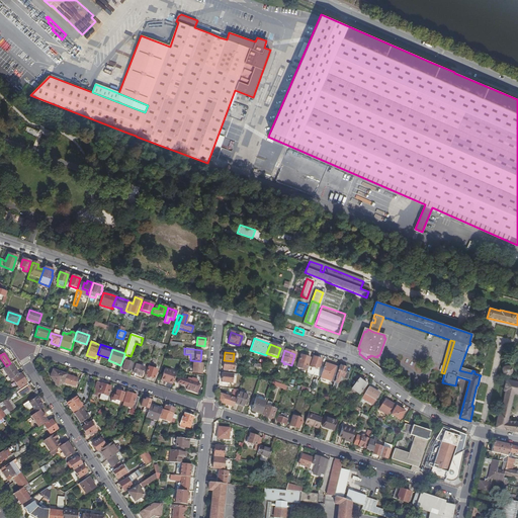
[(309,359),(299,355),(295,368),(305,371),(309,359)]
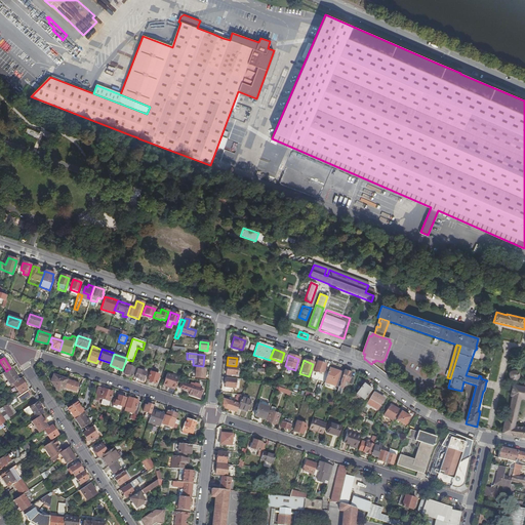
[(325,365),(317,362),(314,373),(322,376),(325,365)]
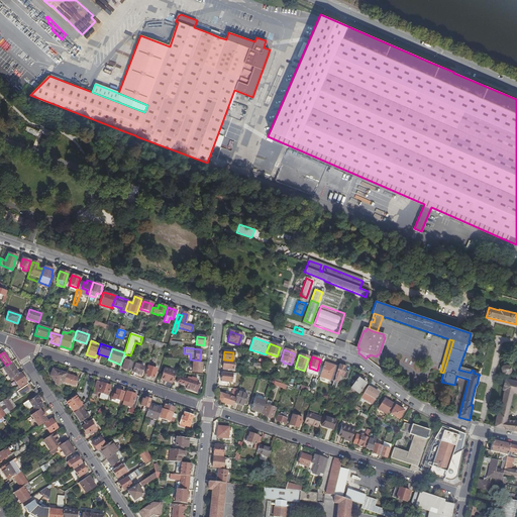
[(132,363),(124,359),(121,369),(129,371),(132,363)]
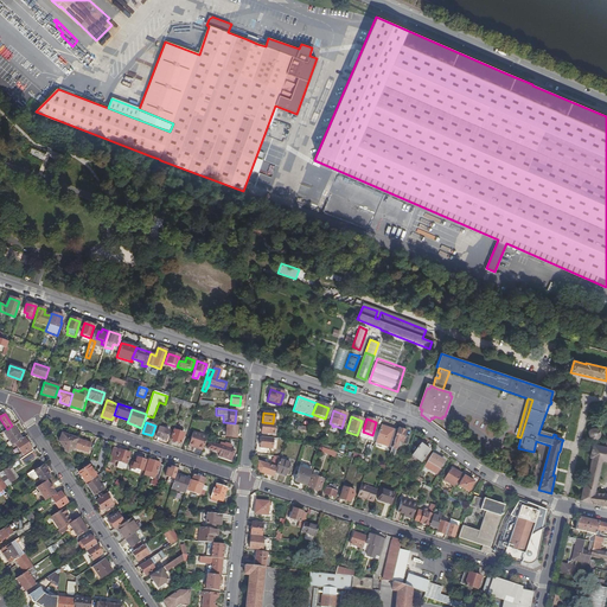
[(273,423),(262,422),(261,433),(273,434),(274,423),(273,423)]
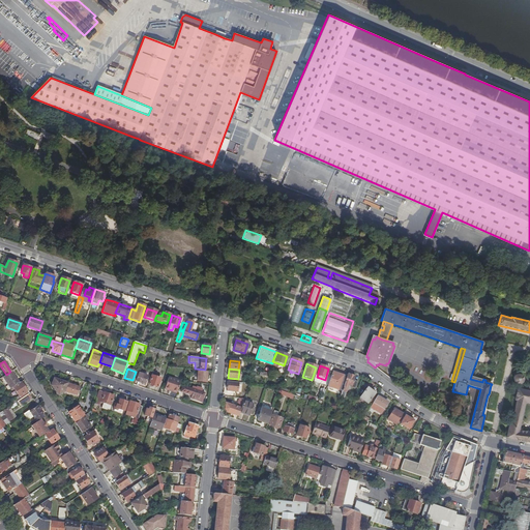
[(6,375),(3,377),(10,387),(19,381),(11,371),(10,372),(6,375)]
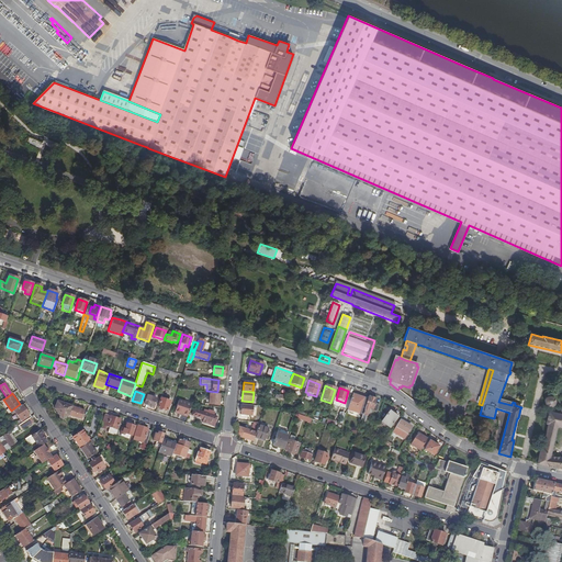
[(156,398),(147,395),(144,404),(153,407),(156,398)]
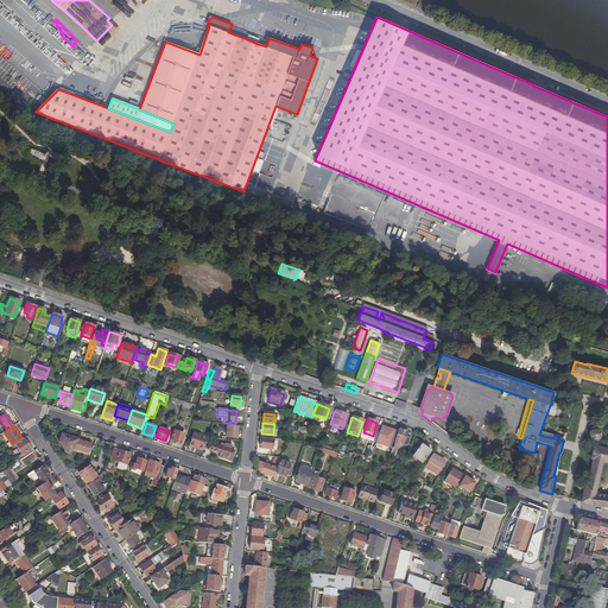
[(236,428),(226,428),(225,438),(235,438),(236,428)]
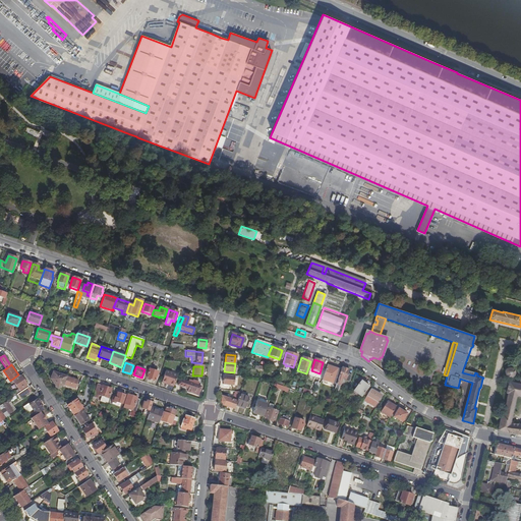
[(327,366),(322,380),(336,385),(340,370),(327,366)]
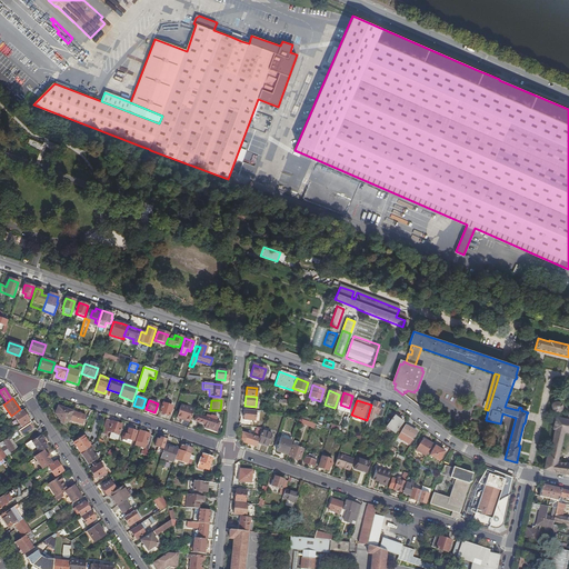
[(551,407),(551,408),(552,409),(552,410),(553,410),(555,411),(556,411),(557,411),(558,411),(559,411),(560,410),(561,408),(562,406),(561,405),(560,402),(559,401),(558,401),(556,401),(555,402),(553,402),(552,403),(551,405),(551,407)]
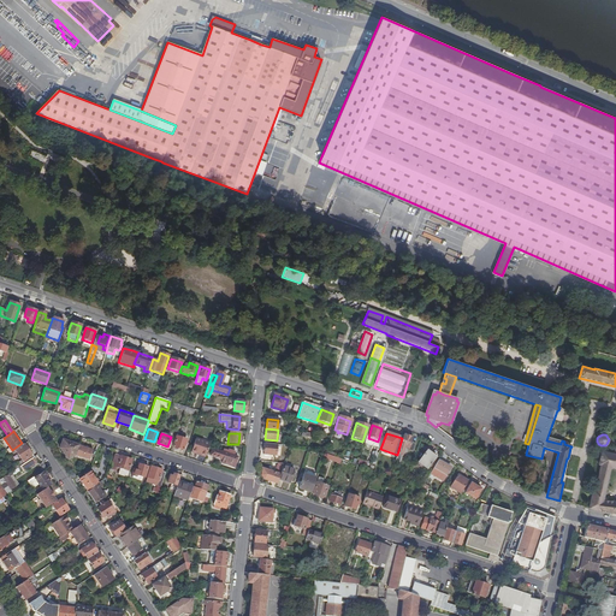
[(403,436),(402,438),(397,455),(394,466),(397,467),(403,449),(412,451),(415,444),(410,442),(412,438),(403,436)]
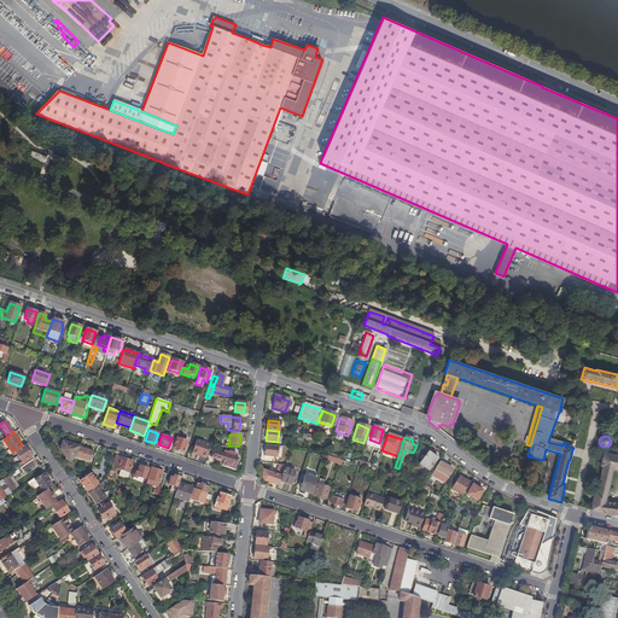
[(186,442),(176,438),(173,448),(182,452),(186,442)]
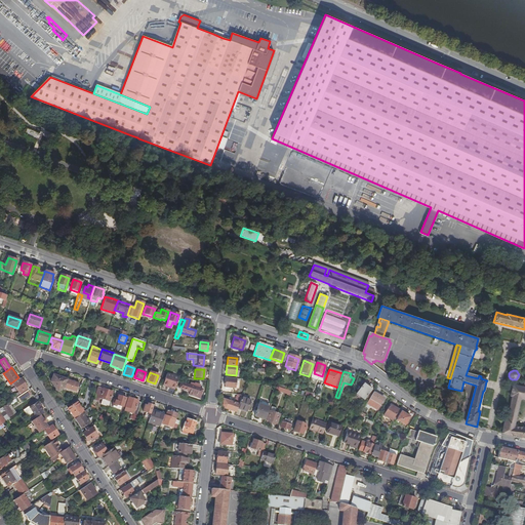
[(174,389),(178,378),(166,373),(162,386),(167,387),(167,386),(174,389)]
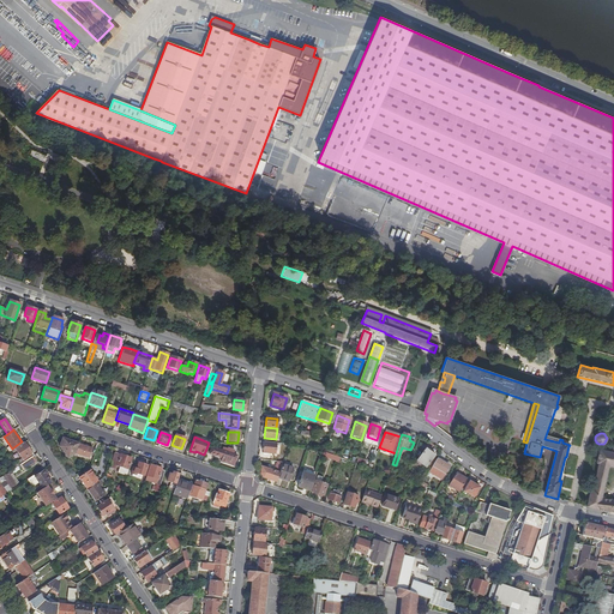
[(60,447),(67,459),(70,458),(76,455),(78,444),(79,443),(64,438),(60,447)]
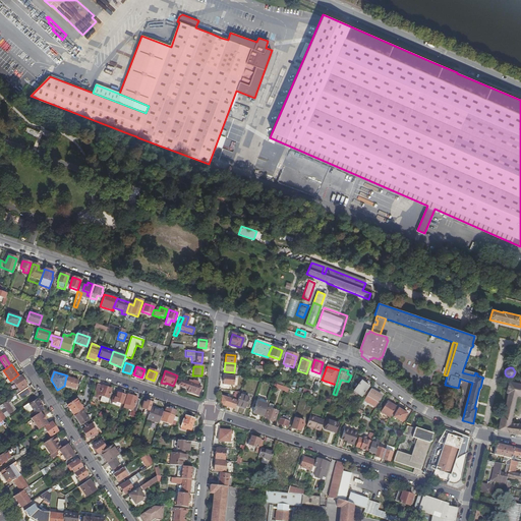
[(11,394),(14,397),(19,393),(26,388),(29,387),(20,375),(12,381),(18,389),(11,394)]
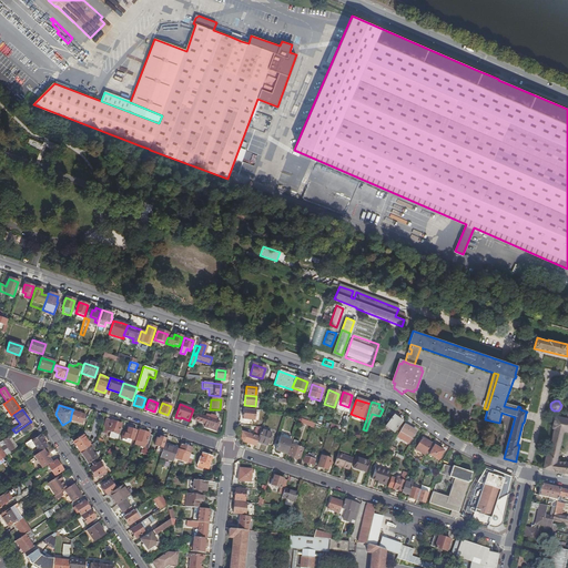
[(254,411),(243,409),(243,418),(254,419),(254,411)]
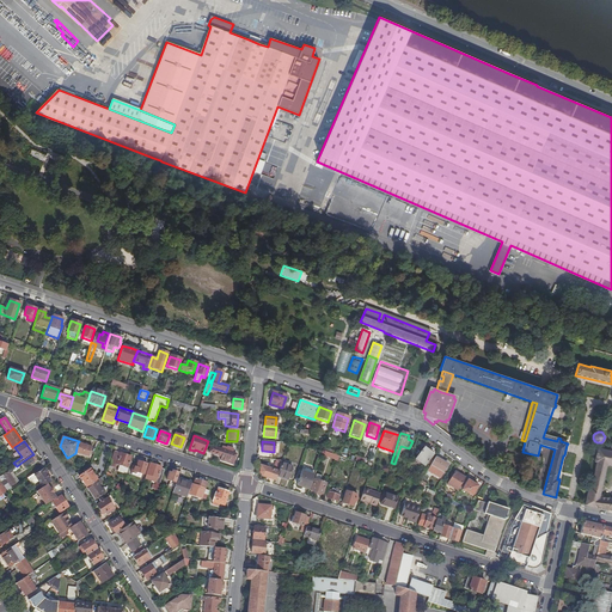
[(92,447),(78,442),(75,453),(89,458),(92,447)]
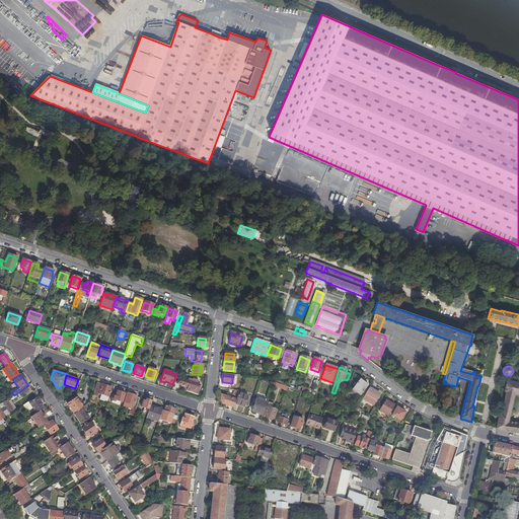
[(496,428),(496,429),(500,430),(506,432),(513,433),(518,433),(518,423),(508,422),(514,394),(518,395),(518,382),(515,382),(514,381),(515,377),(509,375),(504,392),(506,392),(501,413),(499,413),(496,428)]
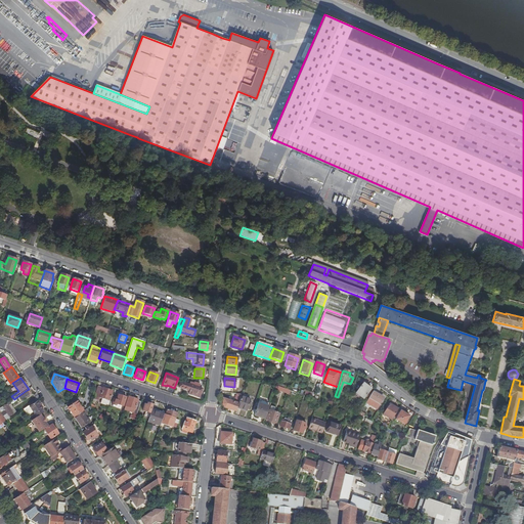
[(187,384),(180,382),(178,388),(188,391),(188,394),(199,397),(202,389),(198,388),(199,385),(193,383),(193,384),(190,383),(189,383),(188,383),(187,384)]
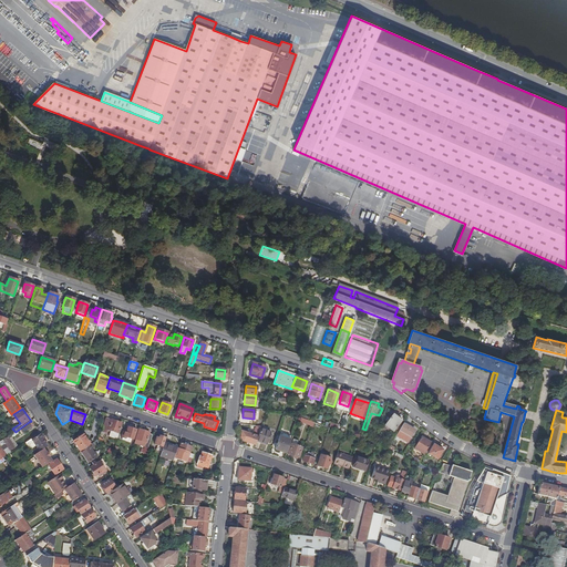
[(392,415),(384,425),(392,432),(400,422),(392,415)]
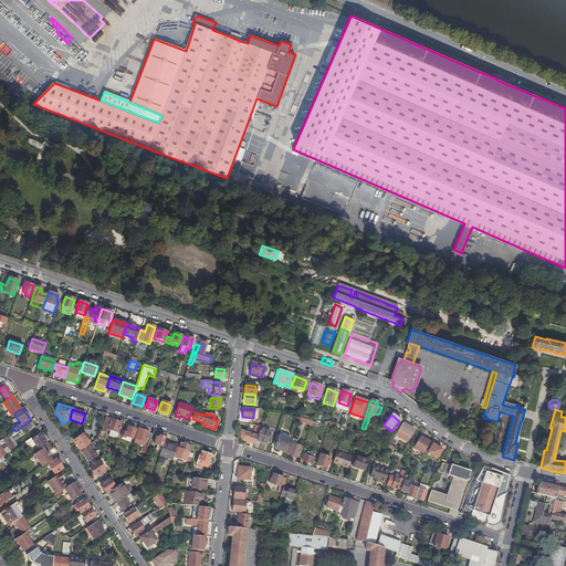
[(297,417),(296,421),(312,426),(313,422),(307,420),(299,417),(297,417)]
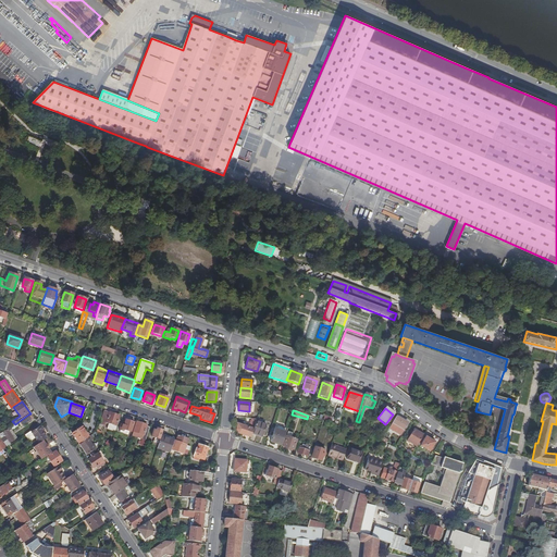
[(102,411),(99,423),(103,426),(106,422),(108,423),(107,429),(114,432),(116,426),(115,425),(119,416),(102,411)]
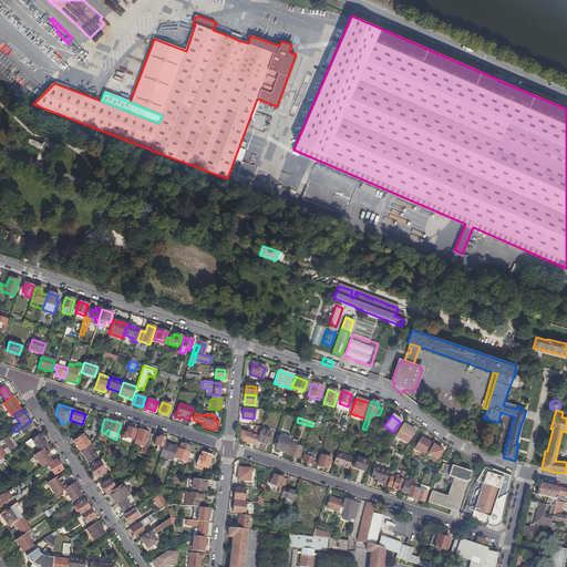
[(29,422),(21,428),(24,432),(32,426),(29,422)]
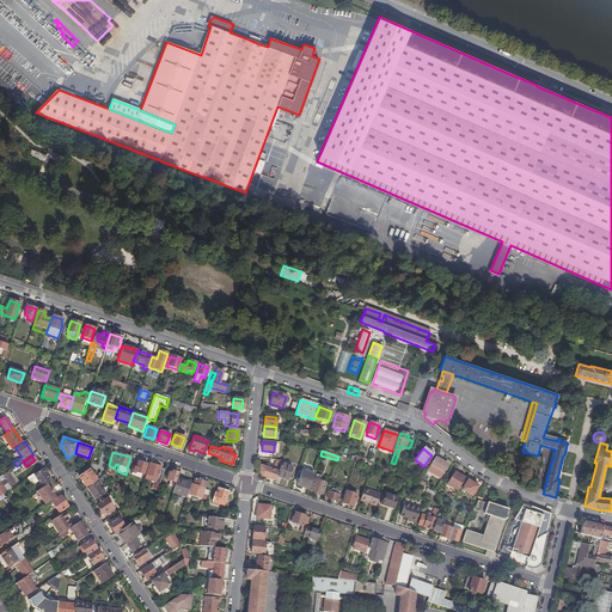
[(435,457),(430,465),(444,472),(446,469),(445,467),(447,464),(435,457)]
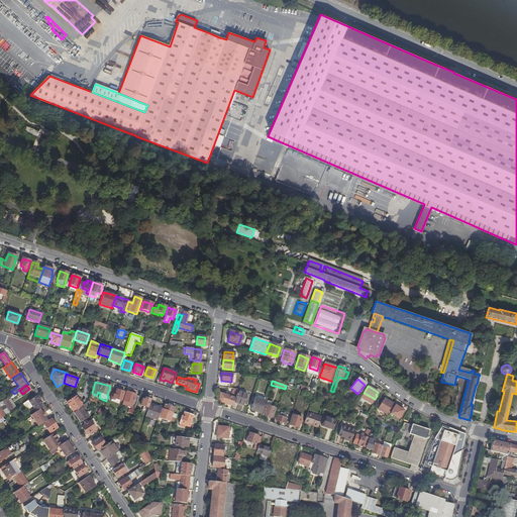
[(221,402),(231,406),(233,402),(237,392),(237,389),(233,389),(230,397),(219,393),(219,399),(221,402)]
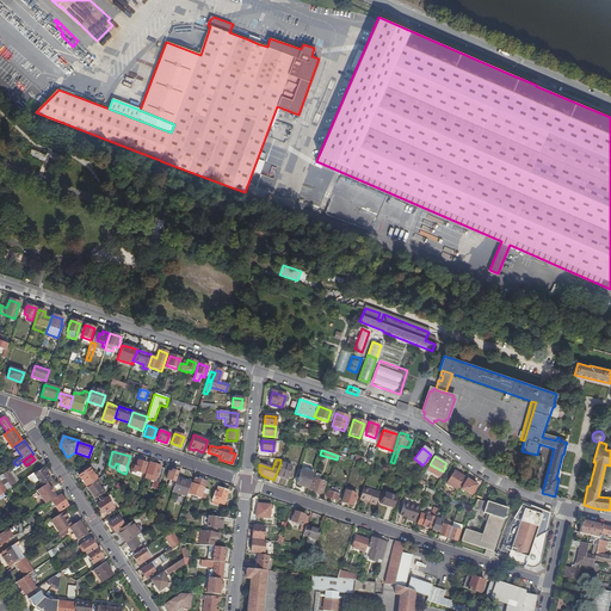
[(135,467),(133,466),(131,469),(142,474),(146,463),(137,461),(135,467)]
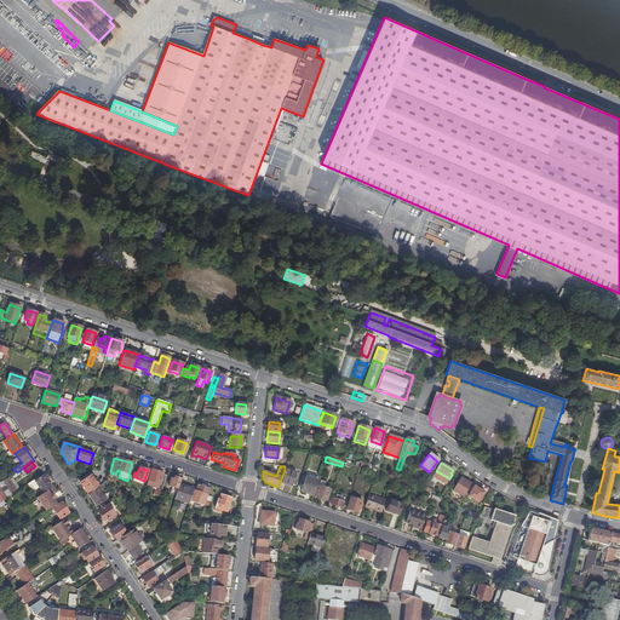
[(161,474),(151,470),(147,486),(156,489),(161,474)]
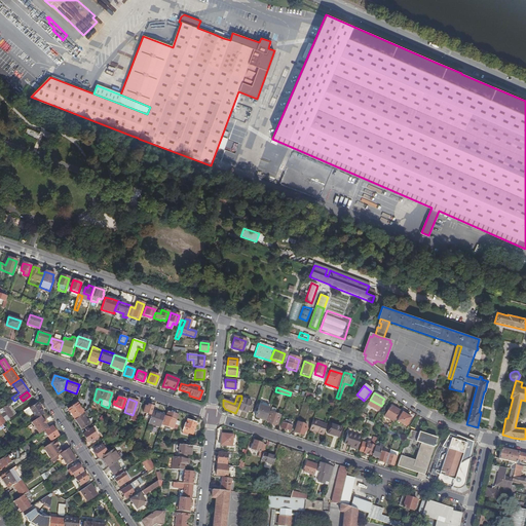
[(250,402),(241,399),(237,409),(247,412),(250,402)]
